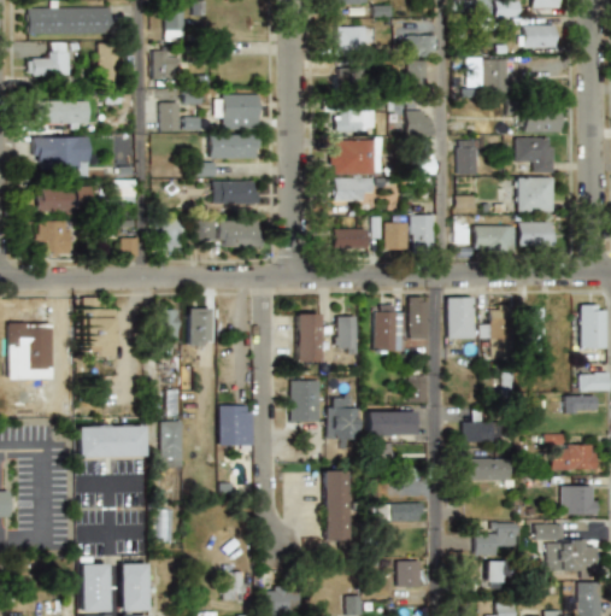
[(533,0),(533,9),(560,10),(560,0),(533,0)]
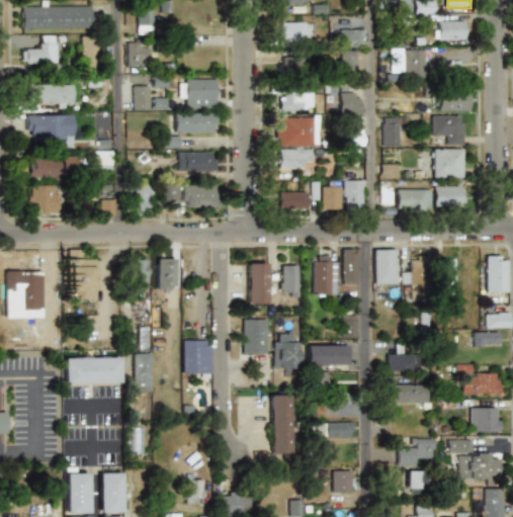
[(418,16),(435,16),(435,2),(418,2),(418,16)]
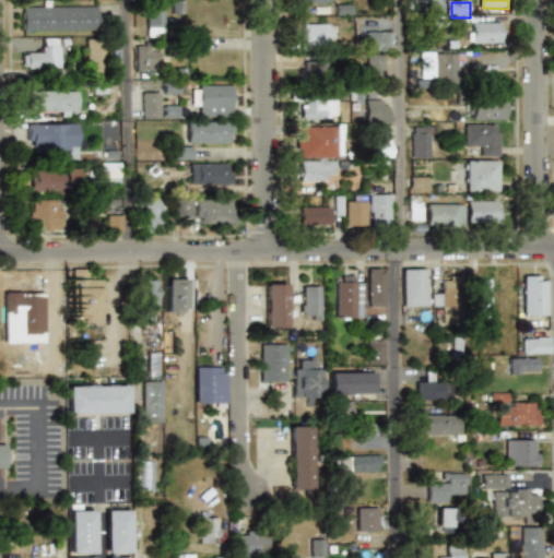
[(152,36),(167,36),(167,3),(152,3),(152,36)]
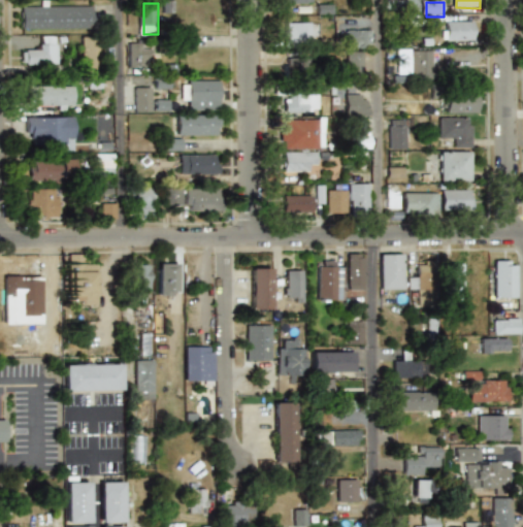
[(99,30),(99,7),(25,7),(25,30),(99,30)]
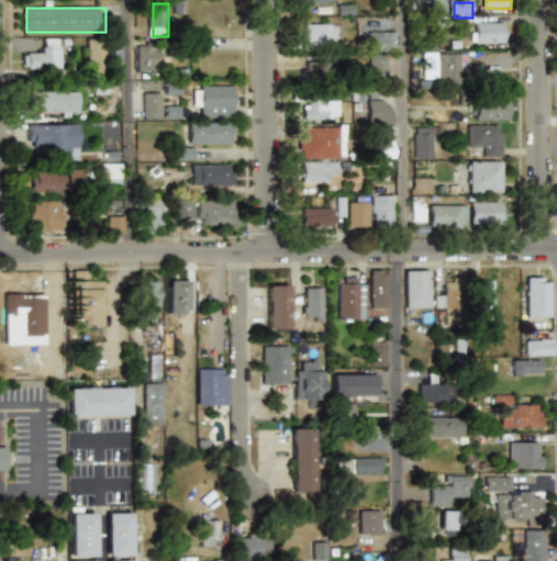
[(478,22),(478,43),(508,43),(508,22),(478,22)]
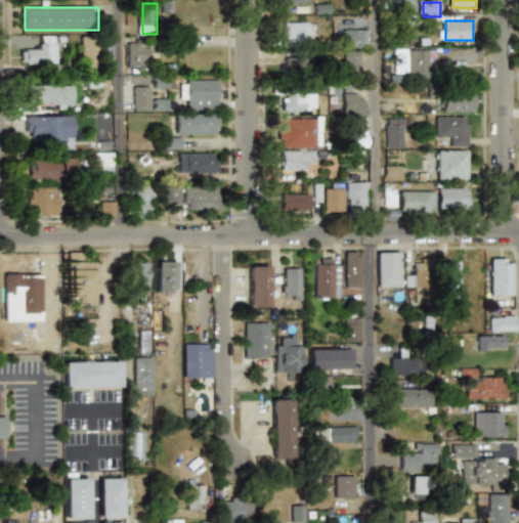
[(311,24),(286,24),(286,41),(311,41),(311,24)]
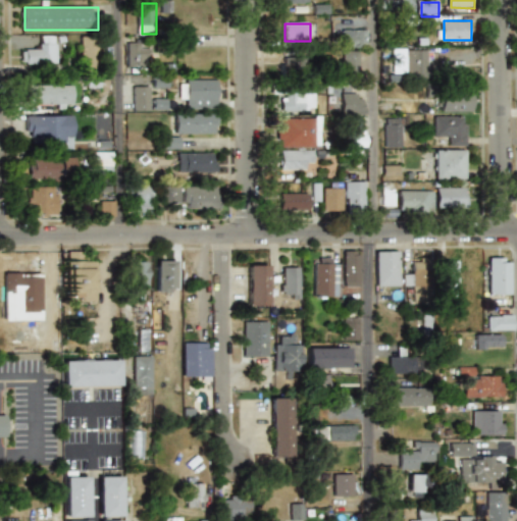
[(369,43),(369,30),(348,30),(348,43),(369,43)]
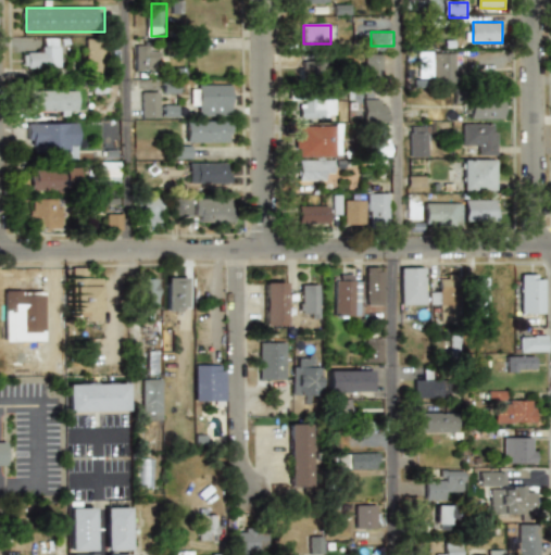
[(109,39),(90,39),(90,73),(109,73),(109,39)]
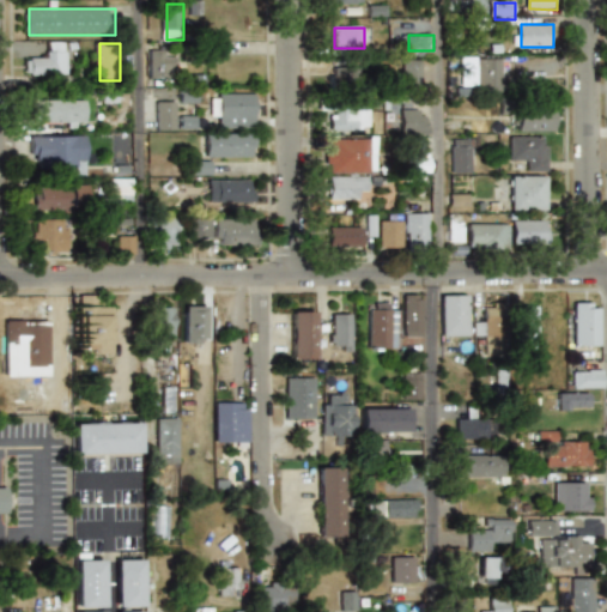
[(71,53),(30,53),(30,76),(71,76),(71,53)]
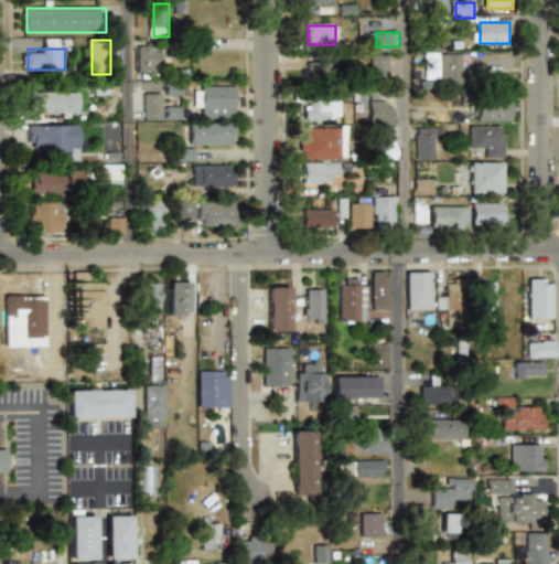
[(165,73),(165,49),(141,49),(141,73),(165,73)]
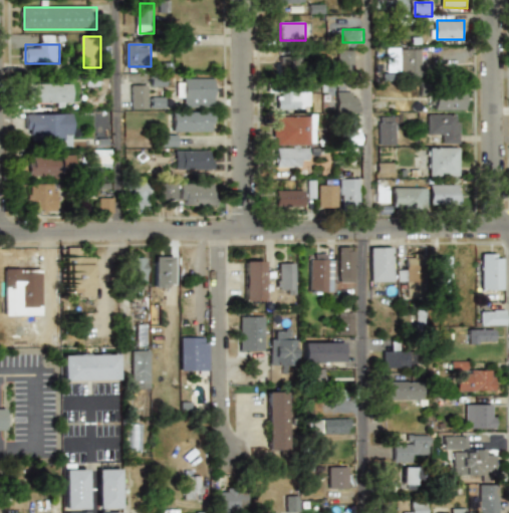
[(355,71),(355,50),(340,50),(340,71),(355,71)]
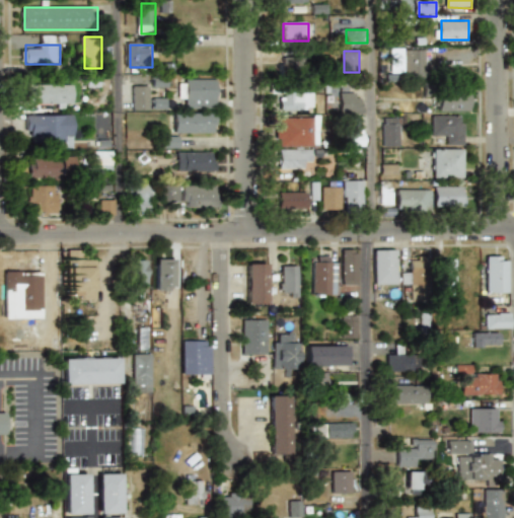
[(427,51),(405,51),(405,79),(427,79),(427,51)]
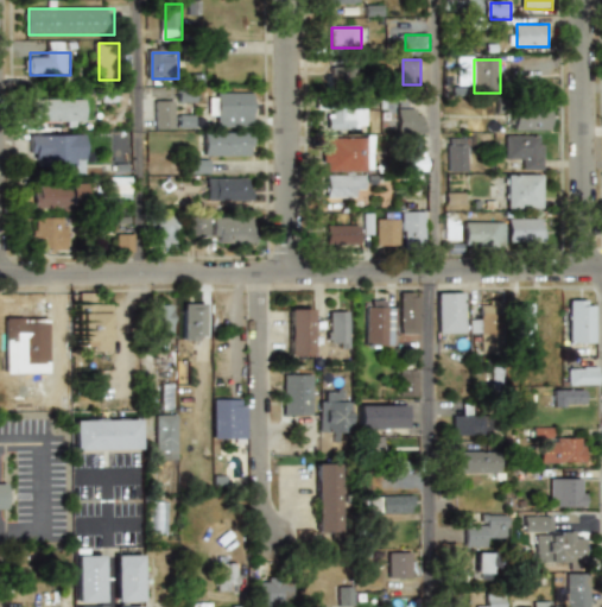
[(333,87),(361,87),(360,67),(333,67),(333,87)]
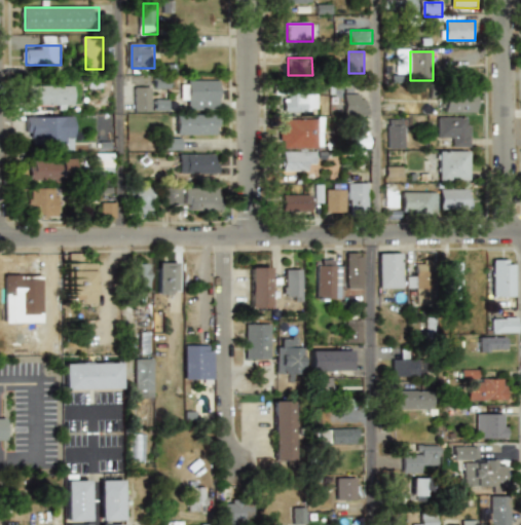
[(222,80),(184,80),(184,101),(193,101),(193,110),(222,110),(222,80)]
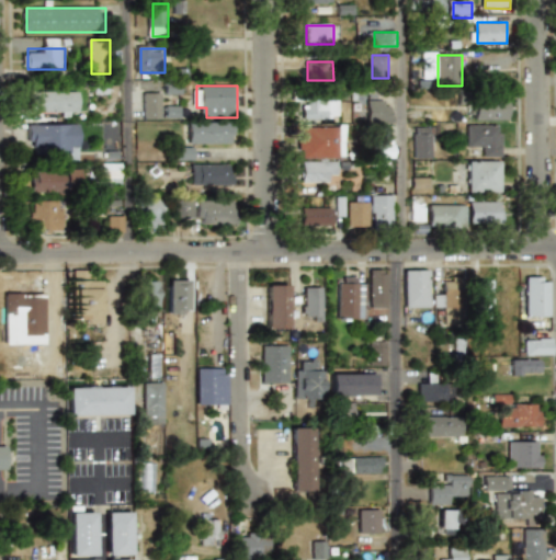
[(371,123),(394,123),(394,101),(383,101),(383,89),(371,89),(371,123)]
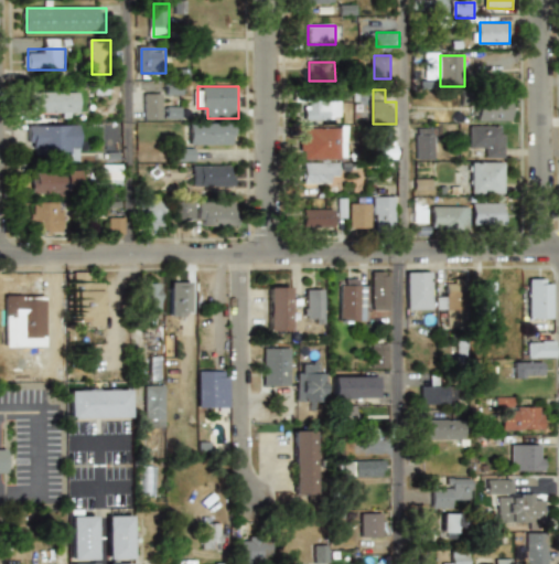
[(82,91),(33,91),(32,117),(82,117),(82,91)]
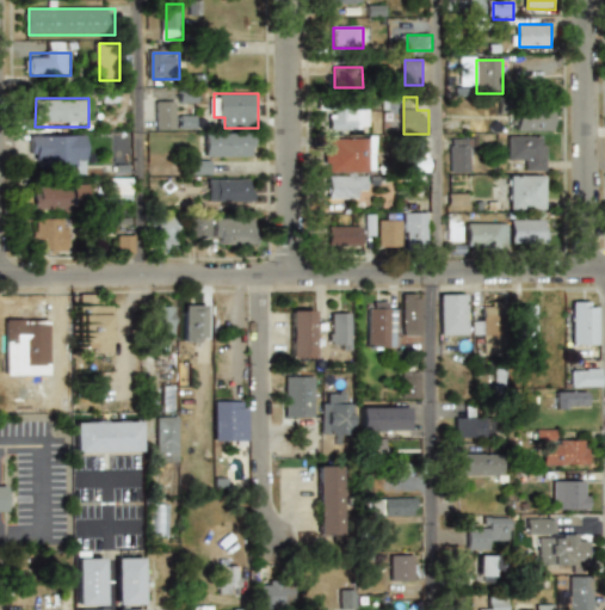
[(159,130),(179,130),(179,102),(159,102),(159,130)]
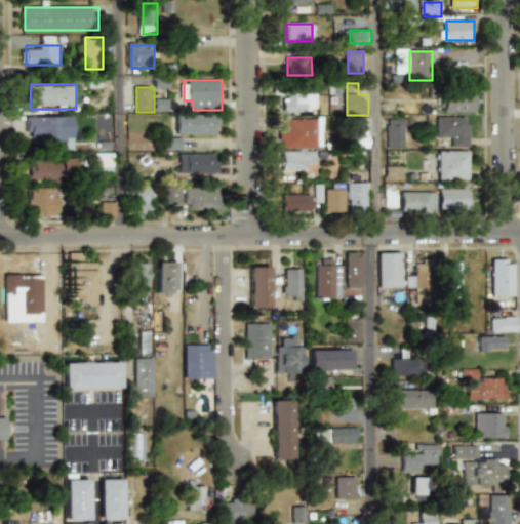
[(446,93),(446,113),(477,113),(477,93),(446,93)]
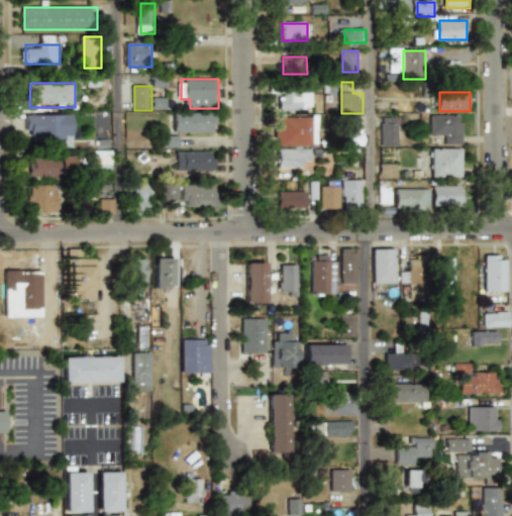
[(315,93),(281,93),(281,110),(315,110),(315,93)]
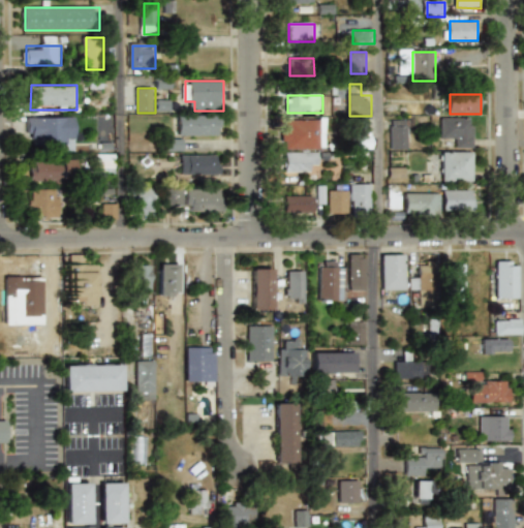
[(223,136),(223,116),(181,116),(181,136),(223,136)]
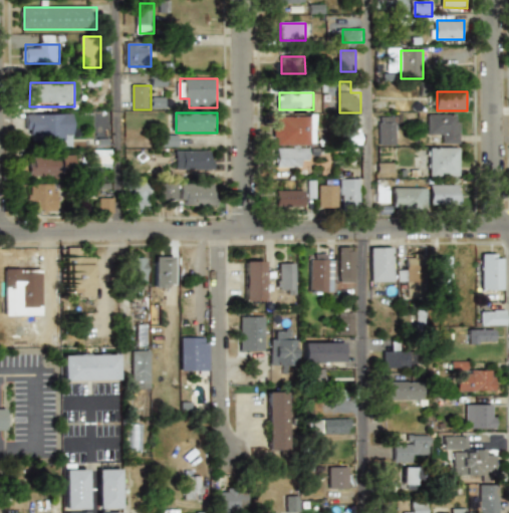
[(39,142),(74,142),(74,114),(29,114),(29,133),(39,133),(39,142)]
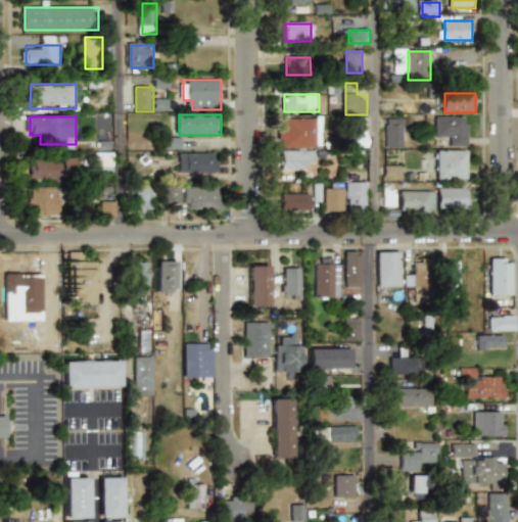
[(470,146),(470,116),(439,116),(439,136),(451,136),(451,146),(470,146)]
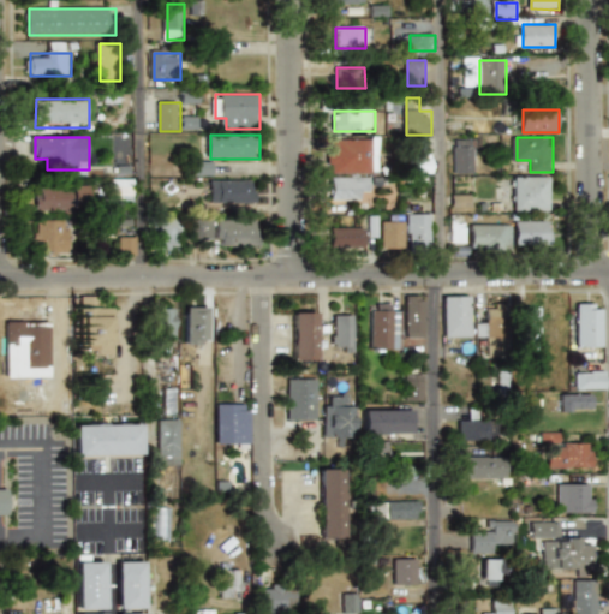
[(332,167),(372,167),(372,139),(332,139),(332,167)]
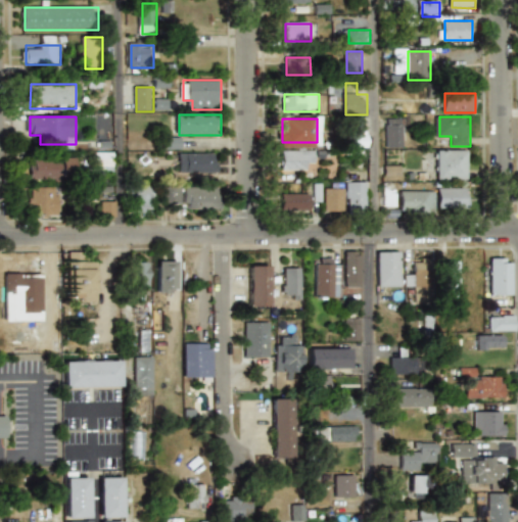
[(388,148),(406,148),(406,120),(388,120),(388,148)]
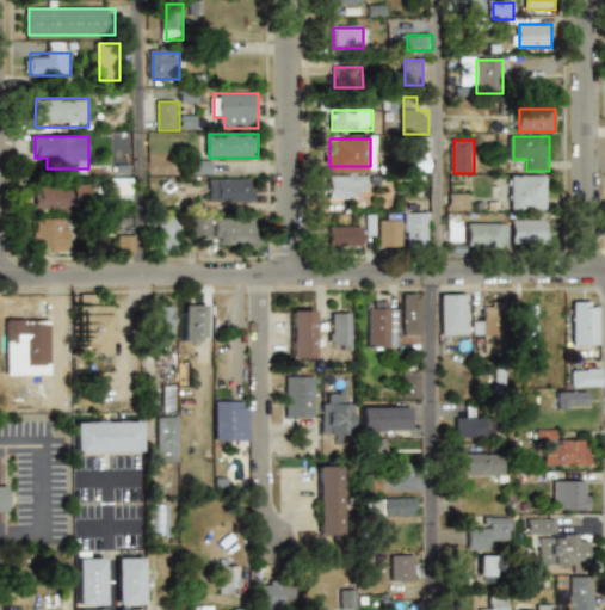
[(411,158),(411,173),(432,173),(432,158),(411,158)]
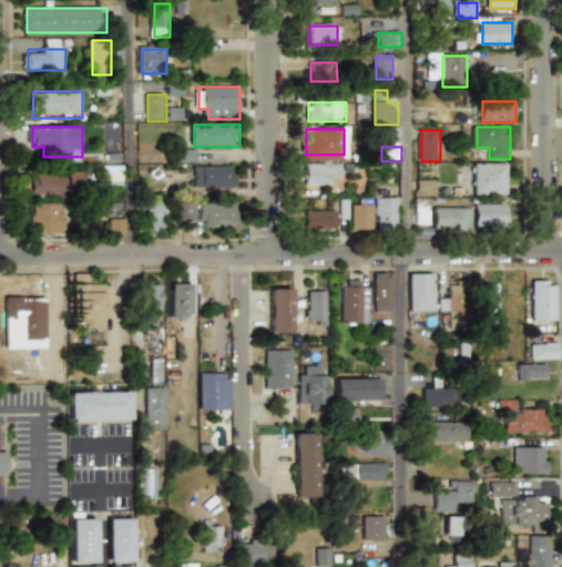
[(197,163),(197,151),(181,150),(181,162),(197,163)]
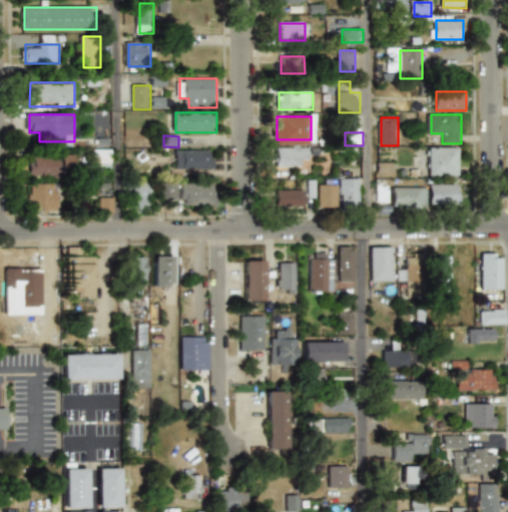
[(461,148),(430,148),(430,176),(461,176),(461,148)]
